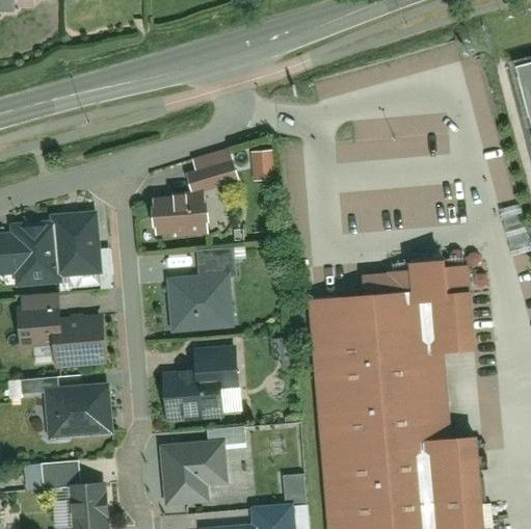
[(530,58),(512,63),(530,131),(530,58)]
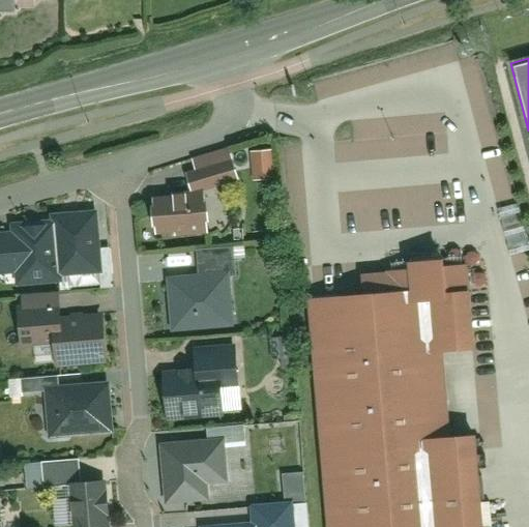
[(207,193),(153,195),(153,231),(208,230),(207,193)]
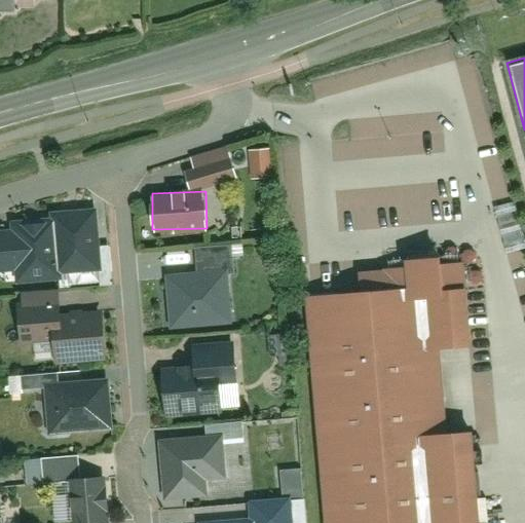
[(0,224),(0,269),(16,268),(17,283),(60,281),(59,268),(100,268),(96,210),(28,210),(7,219),(0,224)]
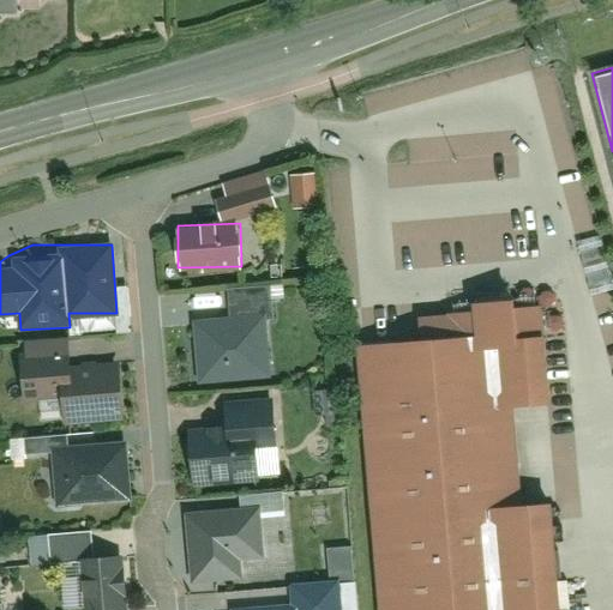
[(424,339),(361,344),(382,609),(559,609),(554,559),(551,502),(521,505),(512,404),(550,400),(541,305),(515,307),(515,299),(478,301),(478,309),(451,312),(451,314),(421,316),(424,339)]
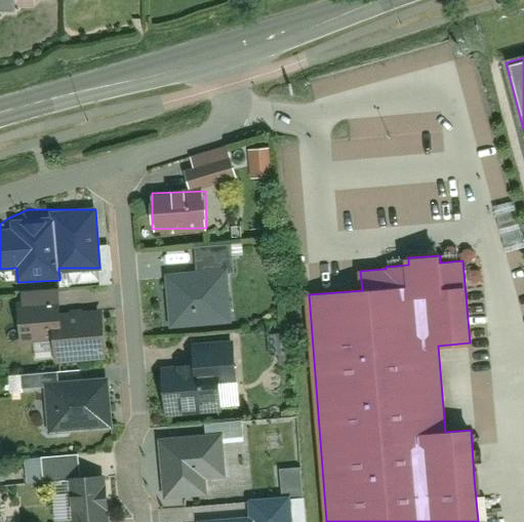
[(227,272),(161,278),(166,331),(231,324),(227,272)]
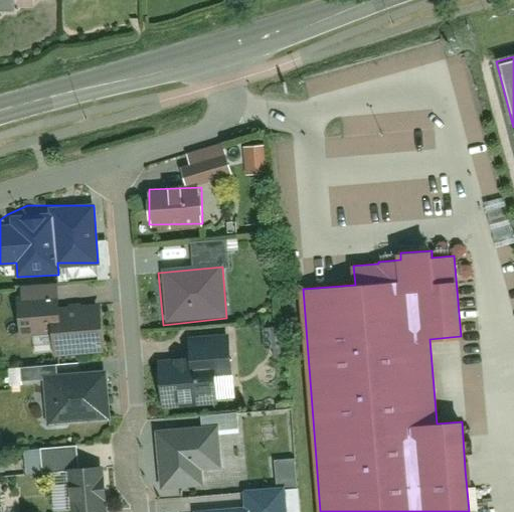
[(58,295),(13,299),(17,337),(50,335),(52,355),(102,351),(99,311),(58,313),(58,295)]
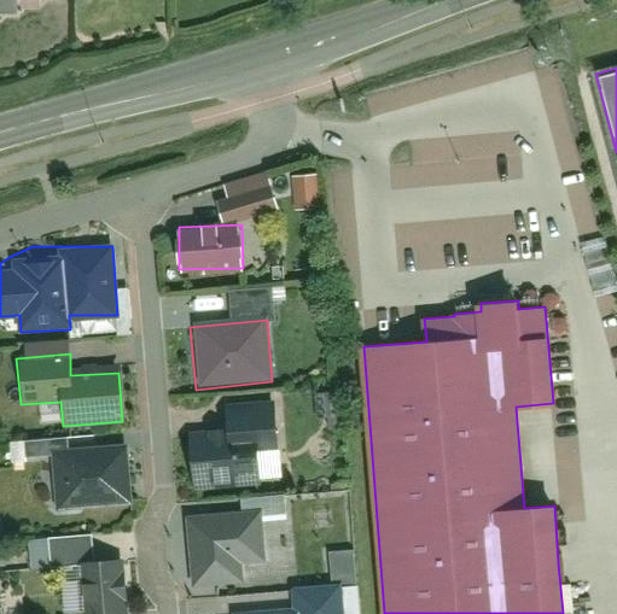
[(190,436),(195,490),(260,485),(257,458),(273,455),(271,411),(217,416),(217,432),(190,436)]
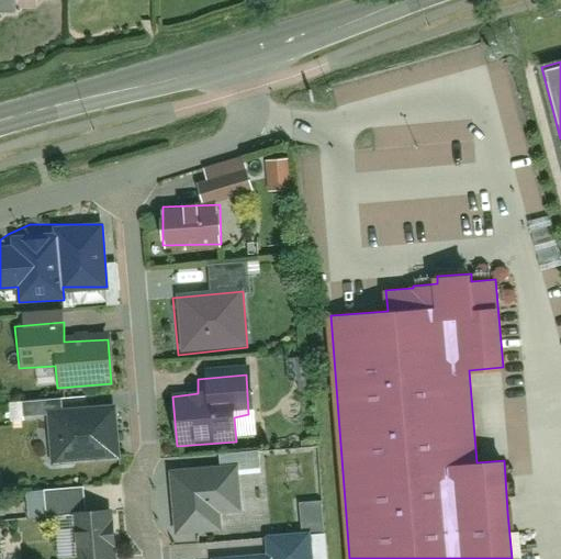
[(55,457),(119,453),(115,406),(52,411),(55,457)]
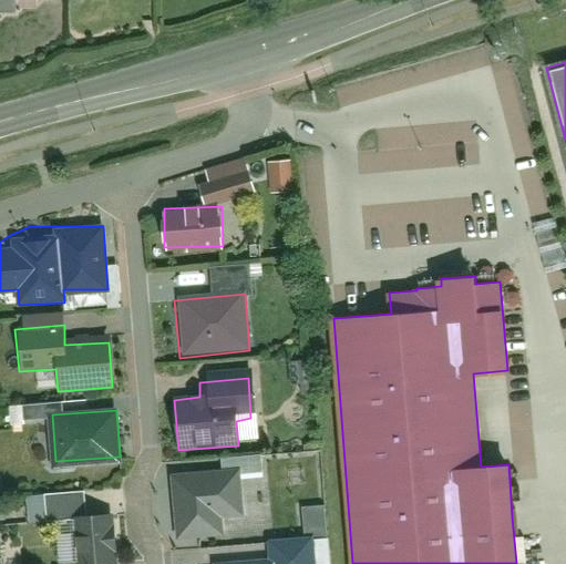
[(238,468),(167,473),(175,537),(225,533),(225,519),(243,516),(238,468)]
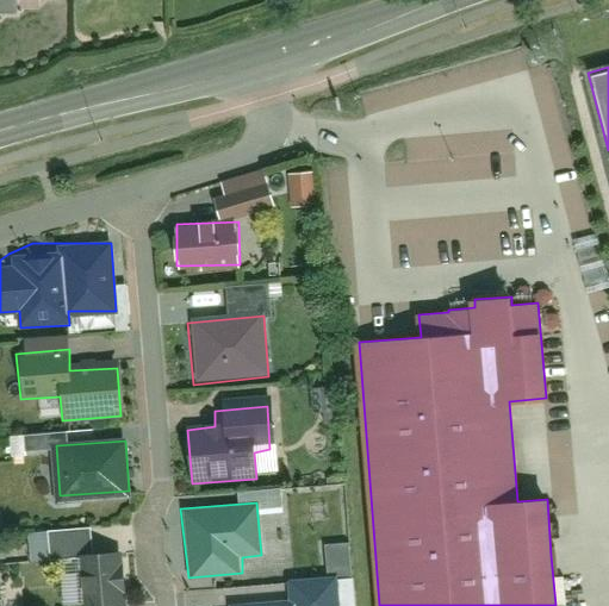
[(124,605),(119,551),(78,555),(81,605),(124,605)]
